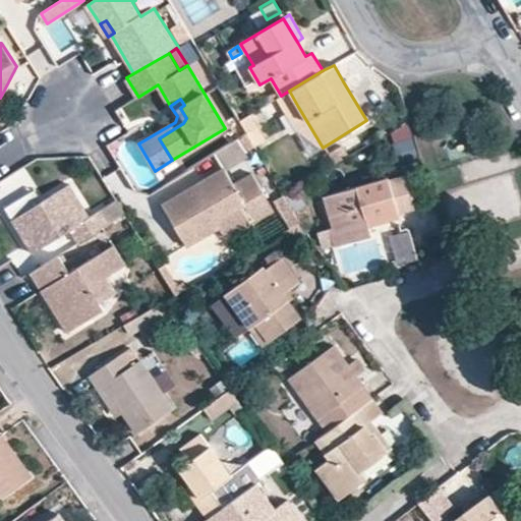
[(323,148),(298,107),(296,130),(323,148)]
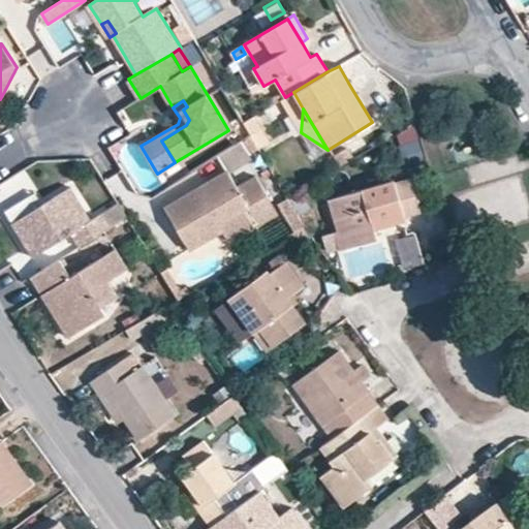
[(261,127),(254,115),(244,122),(251,134),(261,127)]
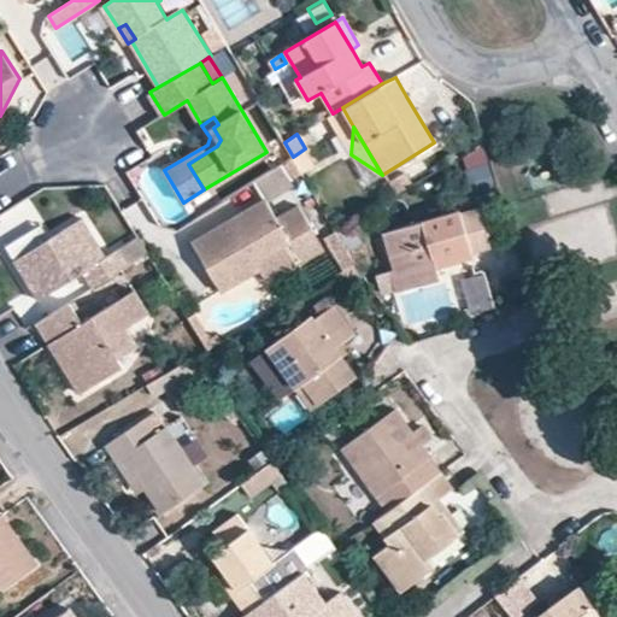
[(466,156),(472,180),(491,175),(485,151),(466,156)]
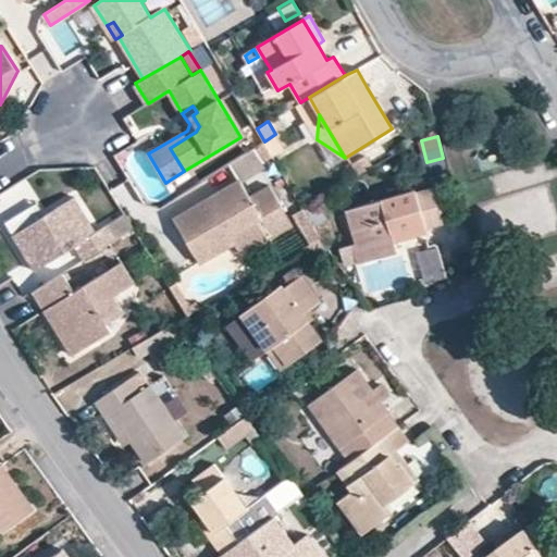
[(249,195),(239,177),(172,217),(199,262),(224,248),(220,242),(231,235),(261,217),(271,234),(292,222),(269,183),(249,195)]
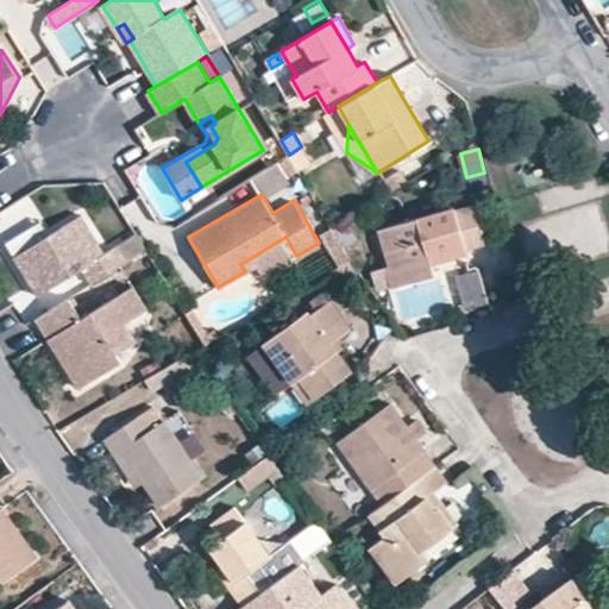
[(372,232),(389,288),(432,275),(428,264),(465,253),(464,249),(482,244),(470,206),(452,212),(451,208),(372,232)]
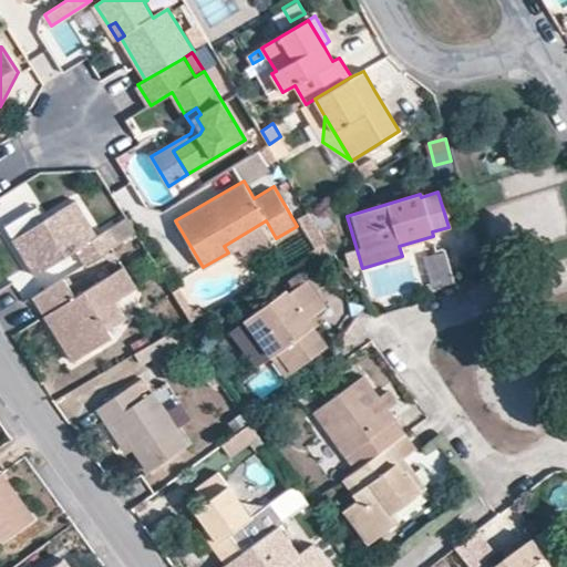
[(99,234),(76,198),(43,219),(27,230),(13,238),(37,275),(78,248),(86,264),(120,241),(110,226),(99,234)]
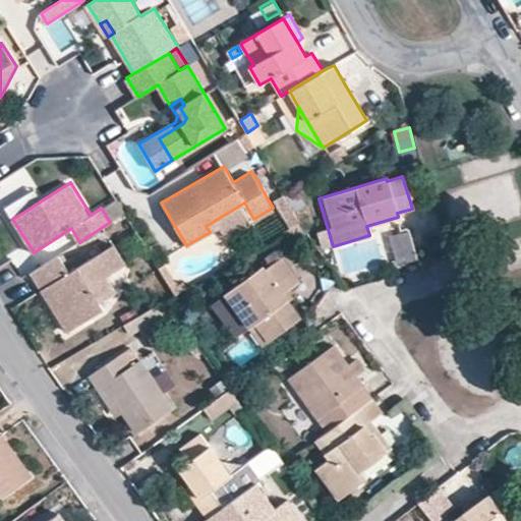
[(40,201),(34,191),(17,200),(24,212),(40,201)]
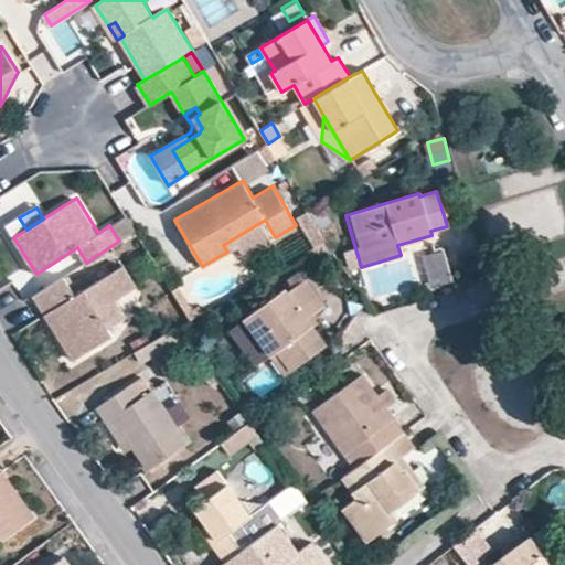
[(237,244),(234,238),(223,245),(227,252),(237,244)]
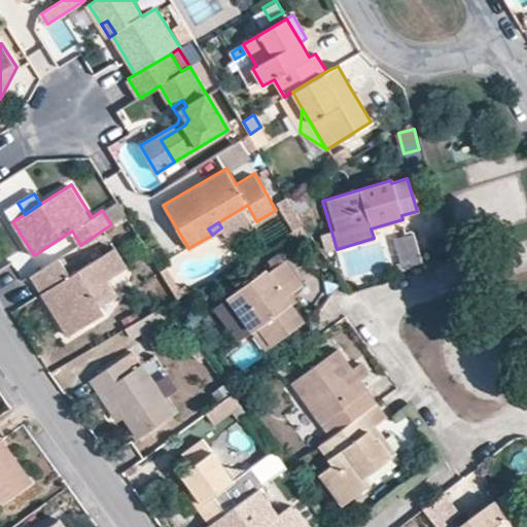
[(397,239),(402,261),(418,258),(413,236),(397,239)]
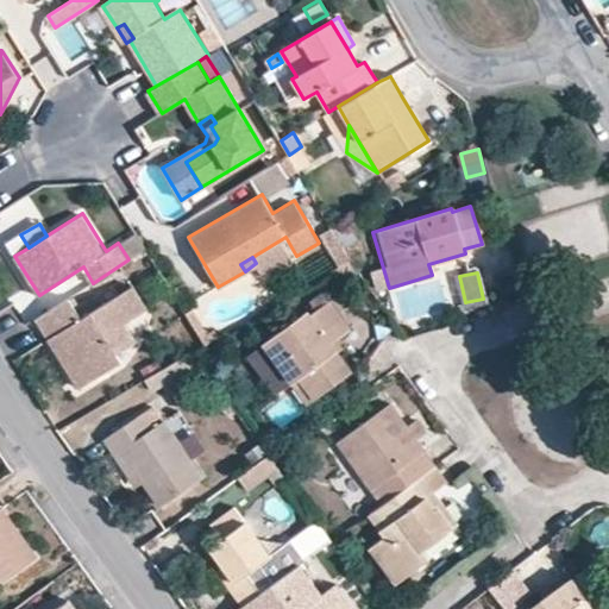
[(148,308),(132,284),(82,318),(69,296),(36,319),(63,362),(73,356),(88,382),(123,360),(117,352),(136,340),(125,322),(148,308)]
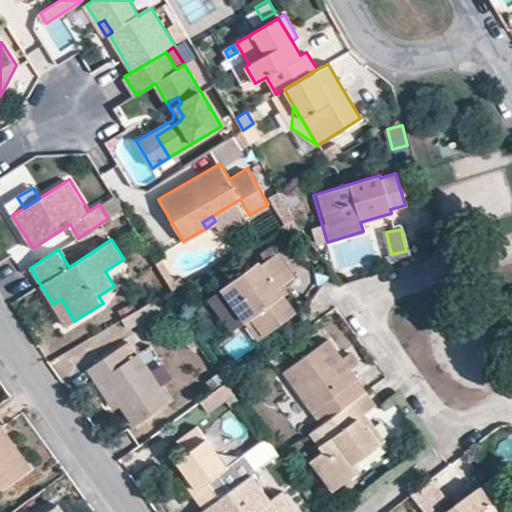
[(309,261),(294,240),(275,255),(291,276),(309,261)]
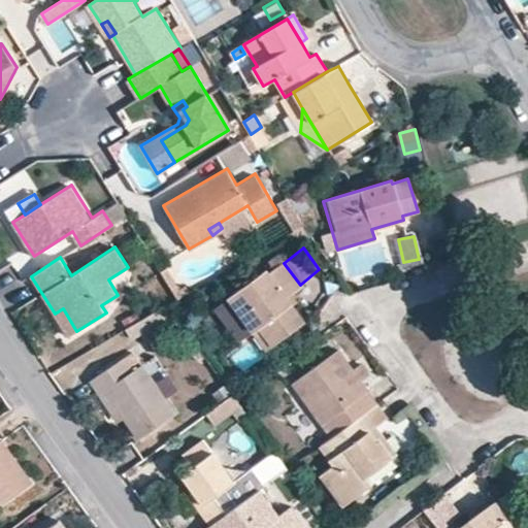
[(227,296),(253,332),(260,328),(271,344),(302,322),(290,305),(285,297),(291,293),(301,286),(300,285),(284,263),(283,262),(266,273),(264,270),(227,296)]
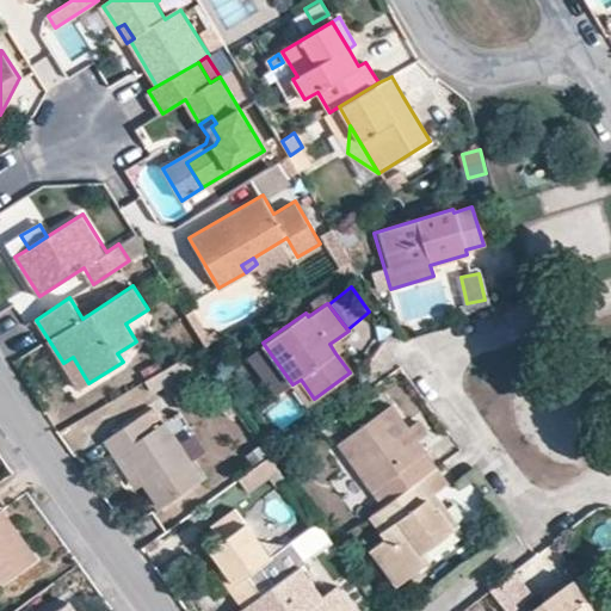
[(329,344),(335,353),(344,347),(337,339),(329,344)]
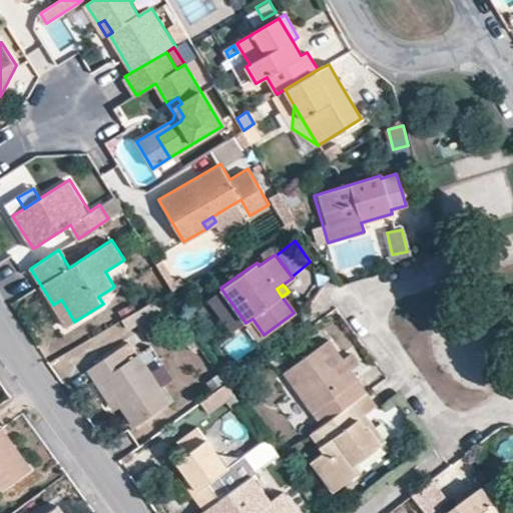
[(135,326),(137,330),(172,310),(162,296),(129,315),(135,326)]
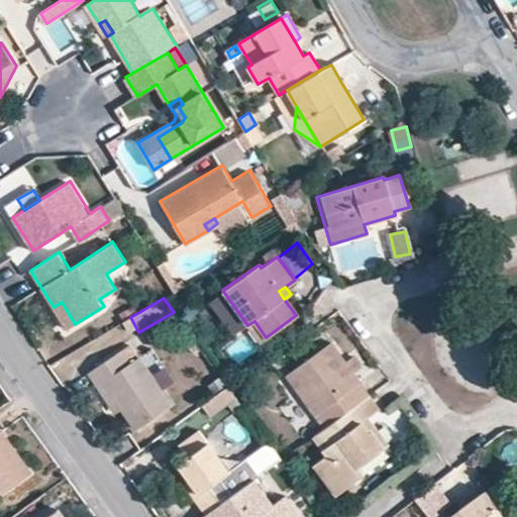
[(75,324),(62,302),(54,307),(68,328),(75,324)]
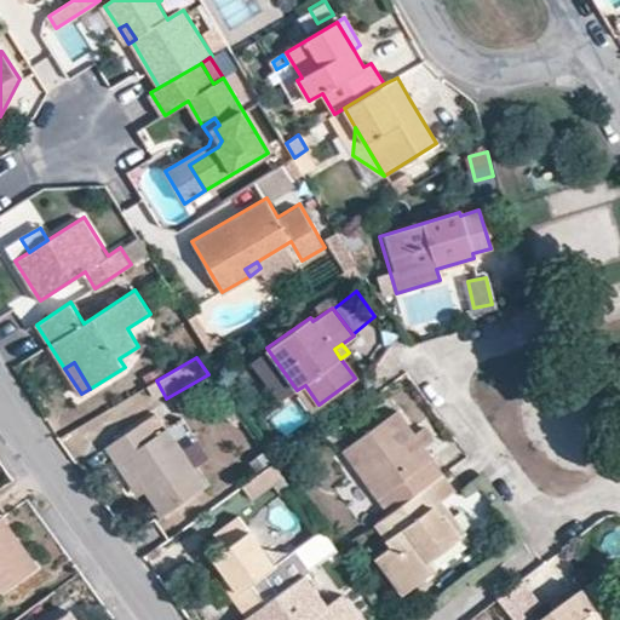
[(156,380),(144,388),(151,400),(164,394),(156,380)]
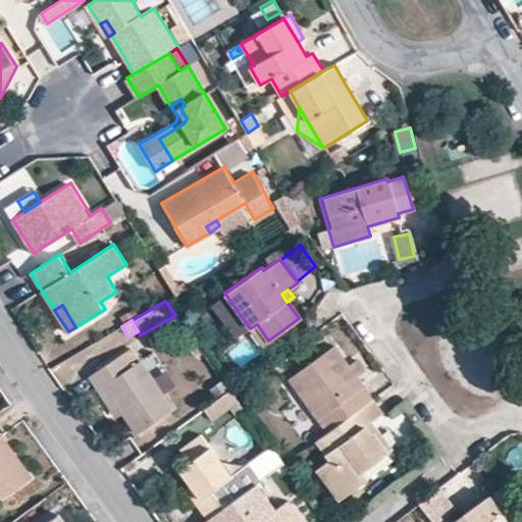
[(268,341),(257,324),(250,328),(262,345),(268,341)]
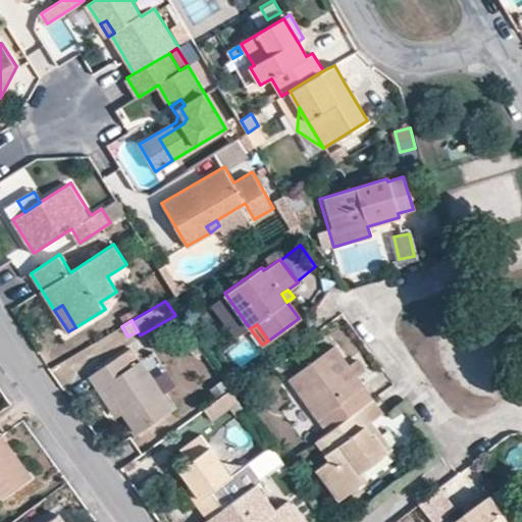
[(310,424),(318,436),(360,406),(370,398),(360,381),(356,376),(347,365),(332,346),(288,379),(302,399),(316,419),(310,424)]
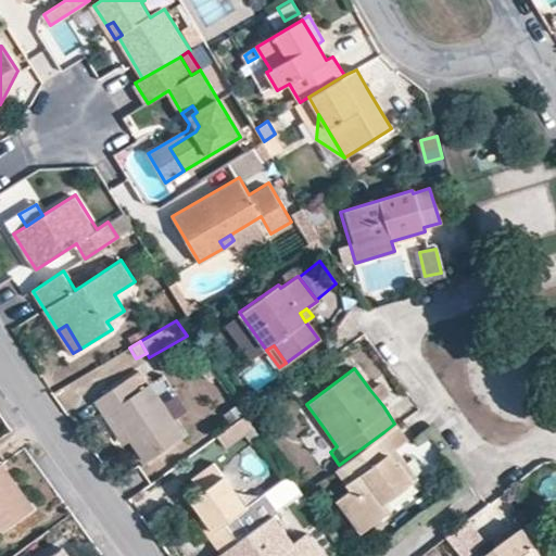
[(130,440),(146,462),(184,436),(169,415),(149,383),(139,390),(129,376),(92,401),(101,415),(110,409),(130,440)]
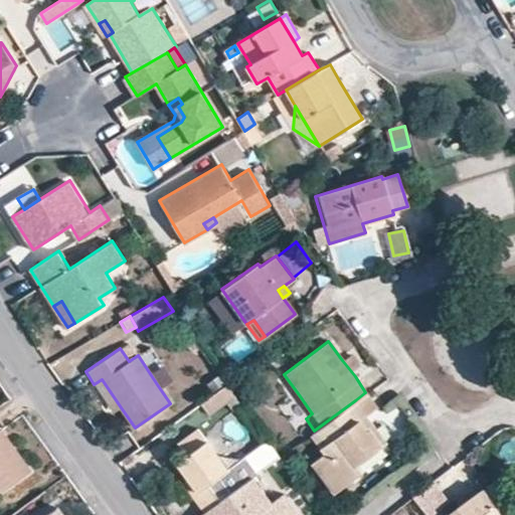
[(342,360),(351,371),(359,366),(350,354),(342,360)]
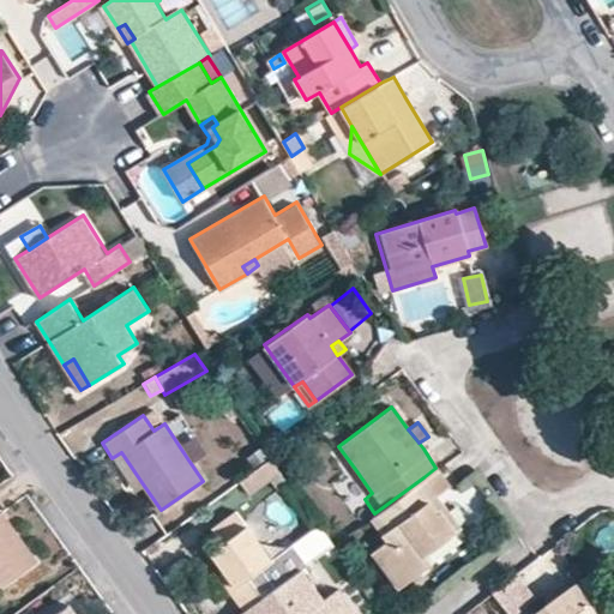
[(144,486),(121,452),(112,458),(136,492),(144,486)]
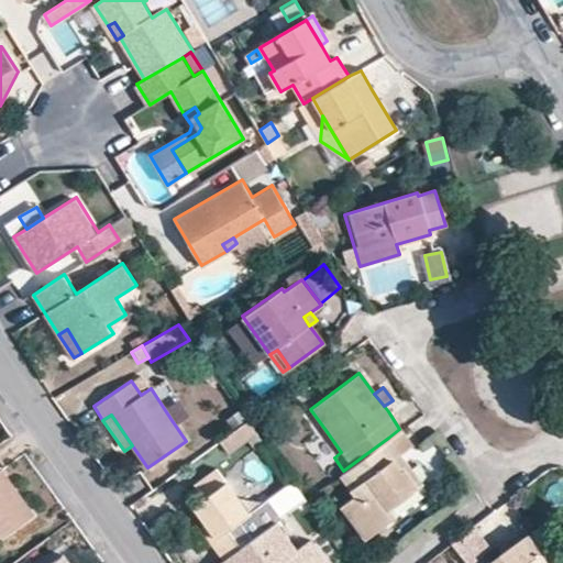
[(257,433),(246,419),(219,440),(230,453),(257,433)]
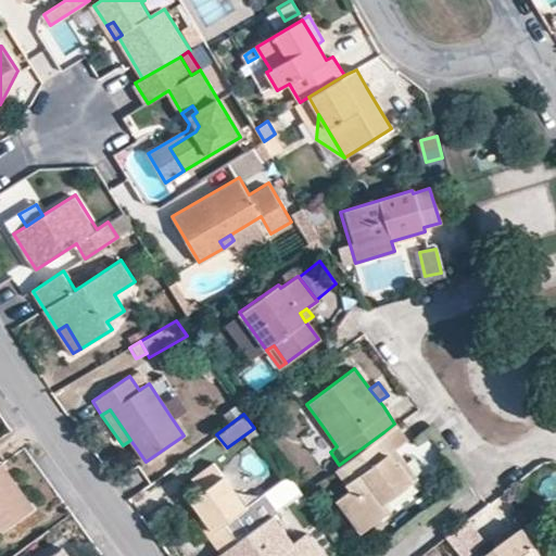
[(405,439),(394,424),(383,432),(395,446),(405,439)]
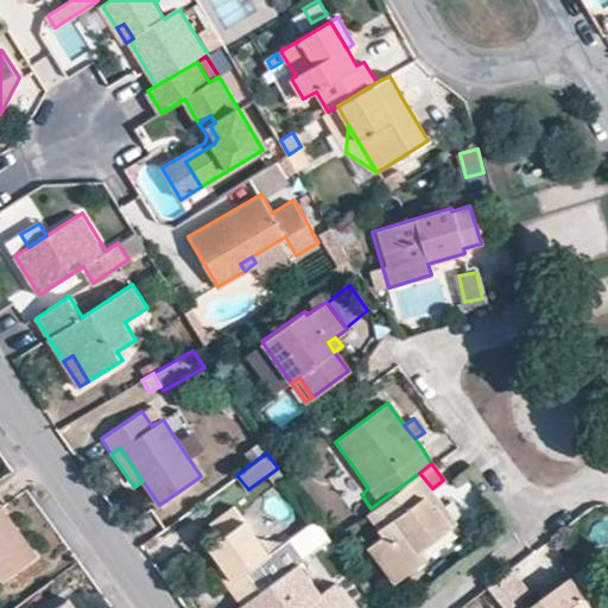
[(368,488),(352,464),(336,476),(354,500),(361,494),(368,488)]
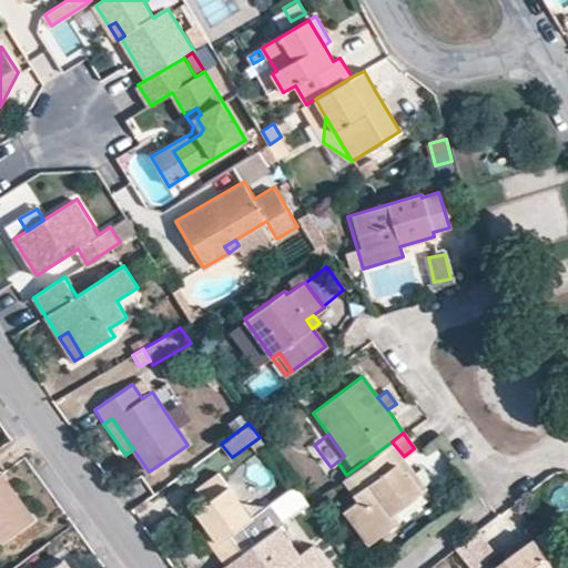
[(344,509),(368,543),(398,520),(393,514),(421,494),(406,473),(403,475),(394,463),(404,456),(392,442),(346,475),(343,478),(357,499),(344,509)]
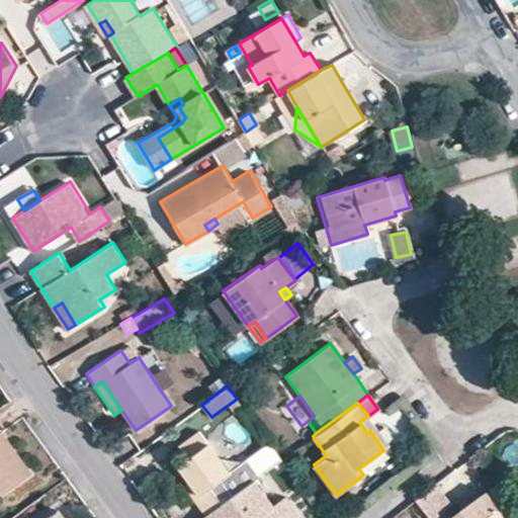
[(205,514),(240,489),(188,415),(167,430),(187,458),(178,465),(187,480),(199,495),(194,499),(205,514)]
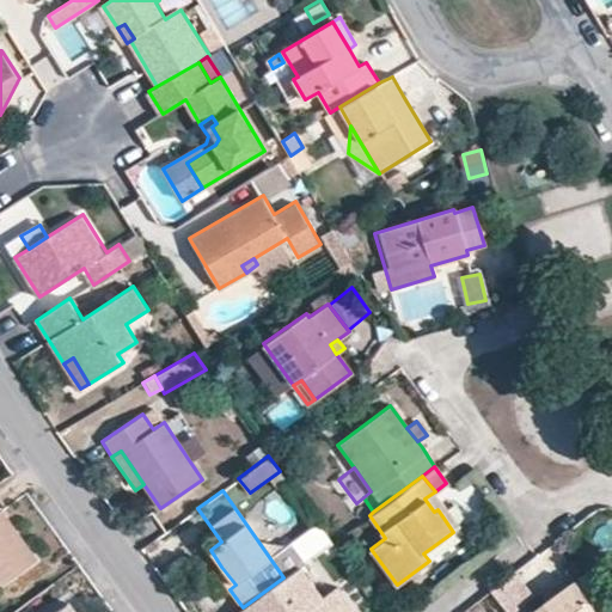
[(460,526),(435,491),(424,499),(434,512),(438,509),(453,532),(460,526)]
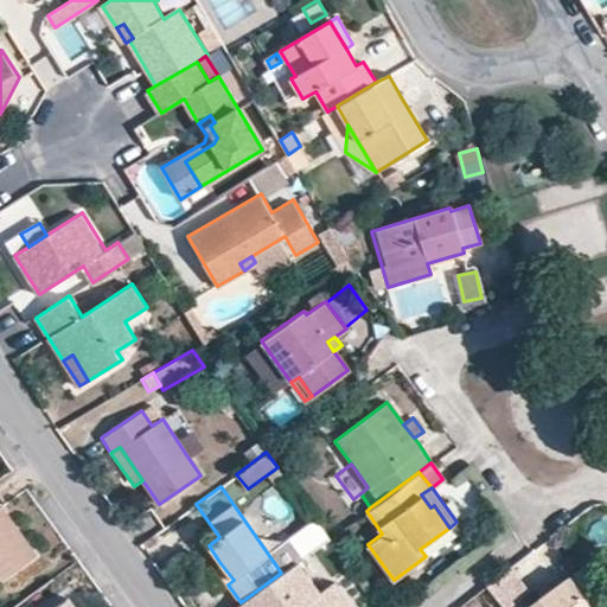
[(0,576),(1,579),(34,554),(0,508),(0,576)]
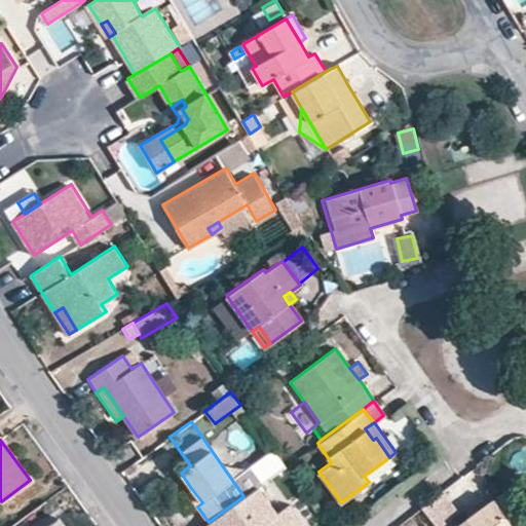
[(202,502),(190,487),(186,490),(197,506),(202,502)]
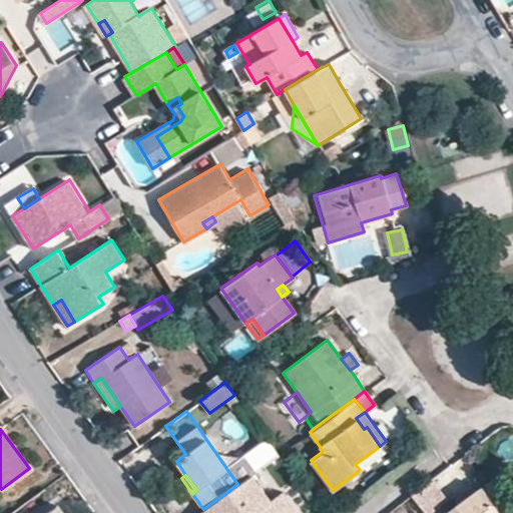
[(298,512),(283,491),(269,500),(250,475),(237,484),(203,509),(198,512),(298,512)]
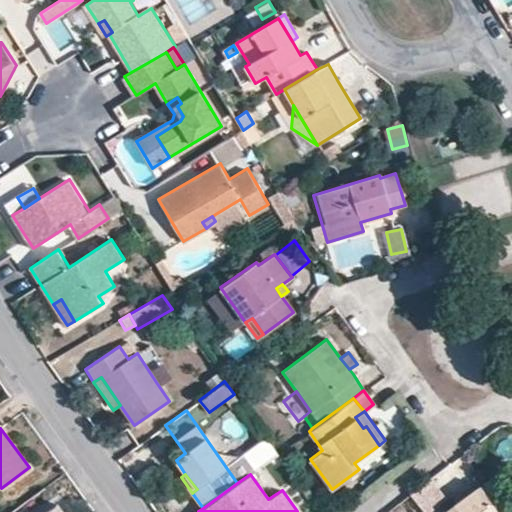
[(429,479),(410,493),(422,511),(426,511),(444,500),(429,479)]
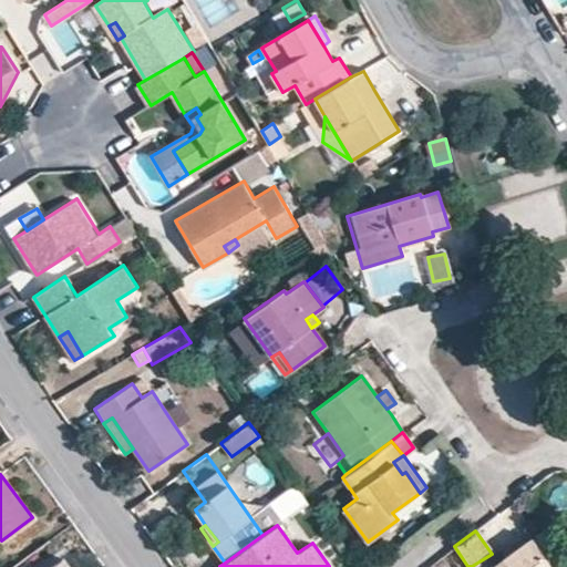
[(550,566),(531,539),(494,566),(495,566),(550,566)]
